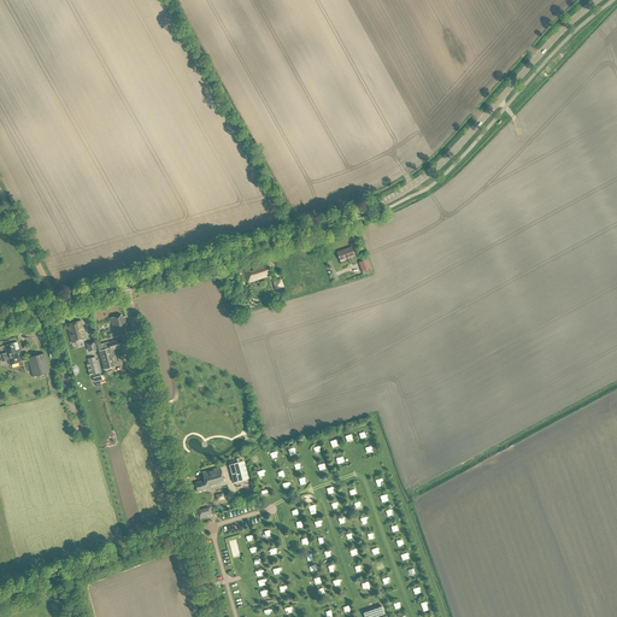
[(352,258),(354,257),(352,248),(338,253),(340,262),(347,259),(348,262),(353,260),(352,258)]
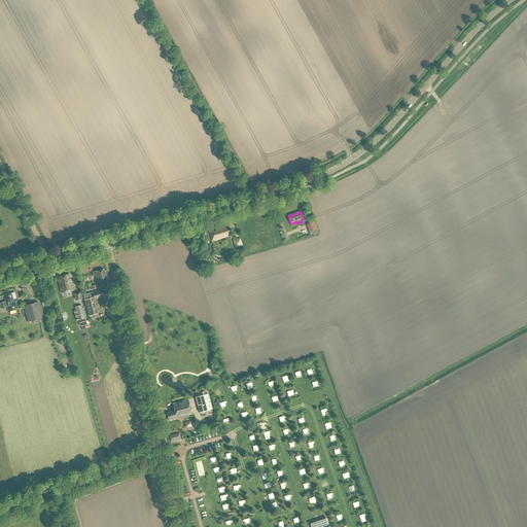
[(317,229),(314,221),(307,224),(309,232),(317,229)]
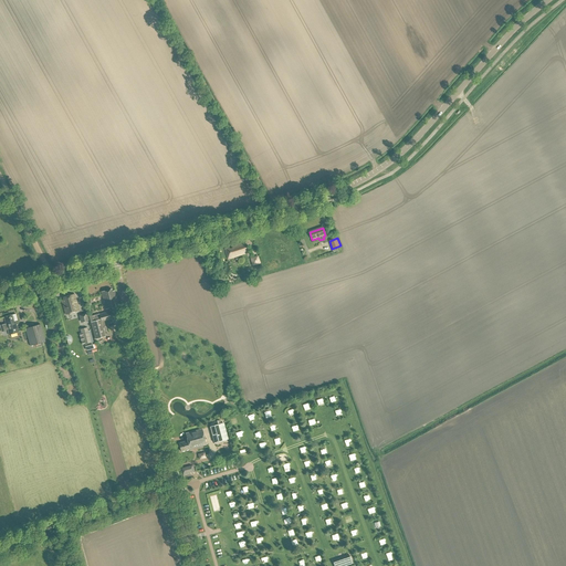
[(243,245),(242,243),(226,250),(229,260),(249,253),(245,245),(243,245)]
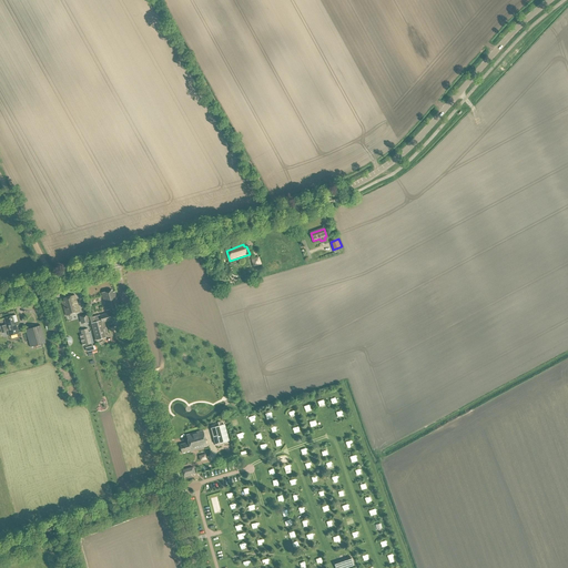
[(259,256),(251,259),(253,267),(262,264),(259,256)]
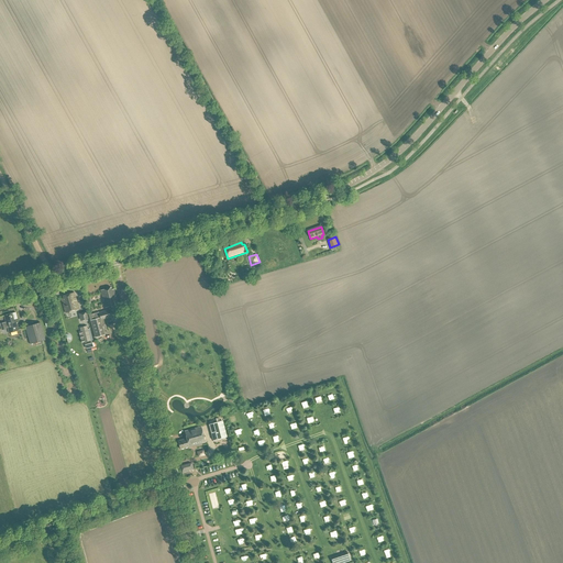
[(106,308),(110,307),(119,305),(114,289),(112,290),(111,288),(101,290),(106,308)]
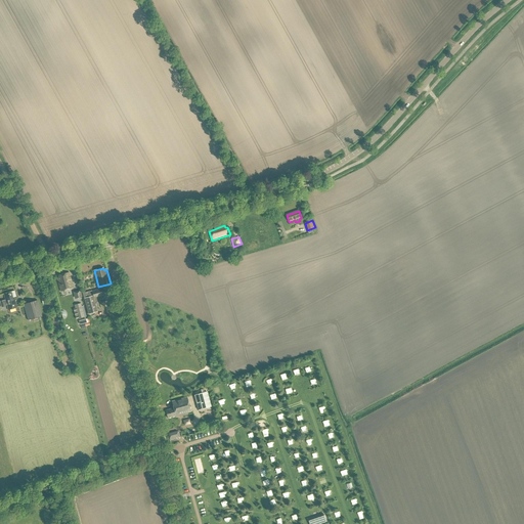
[(74,288),(70,273),(58,275),(59,278),(57,278),(61,292),(74,288)]
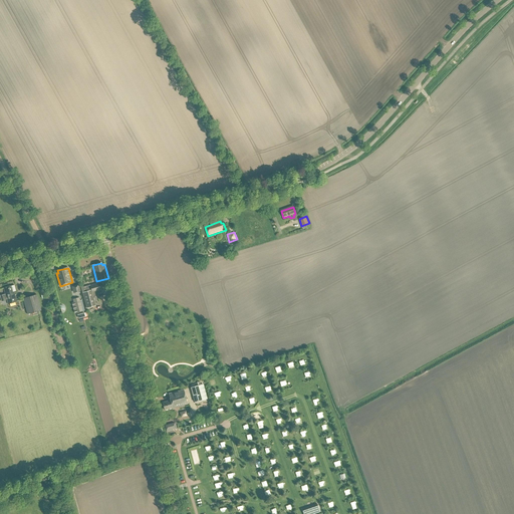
[(102,282),(101,283),(90,286),(81,289),(86,308),(96,305),(92,292),(104,289),(102,282)]
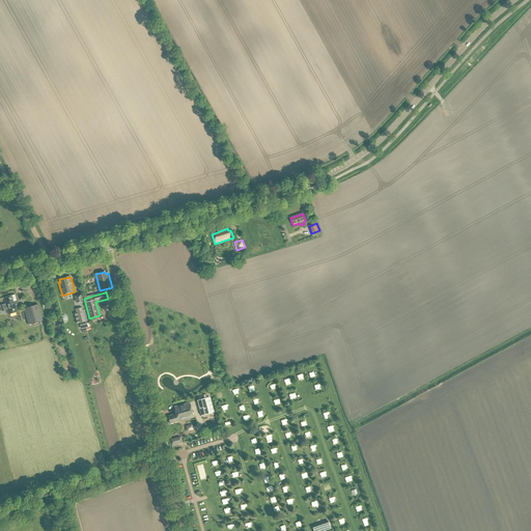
[(74,296),(76,303),(83,301),(82,294),(74,296)]
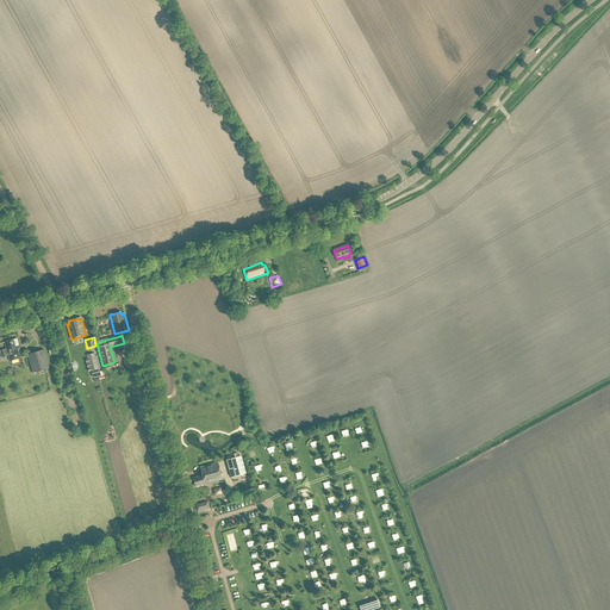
[(18,346),(17,338),(13,340),(4,342),(10,361),(19,359),(17,347),(18,346)]
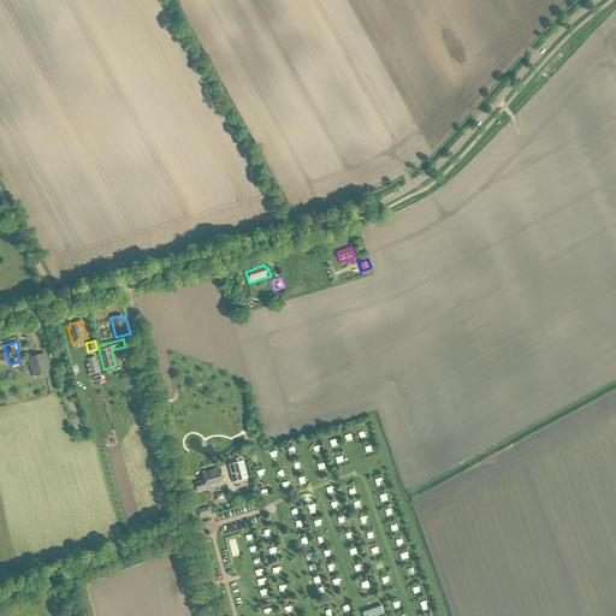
[(34,377),(49,372),(45,353),(28,357),(34,377)]
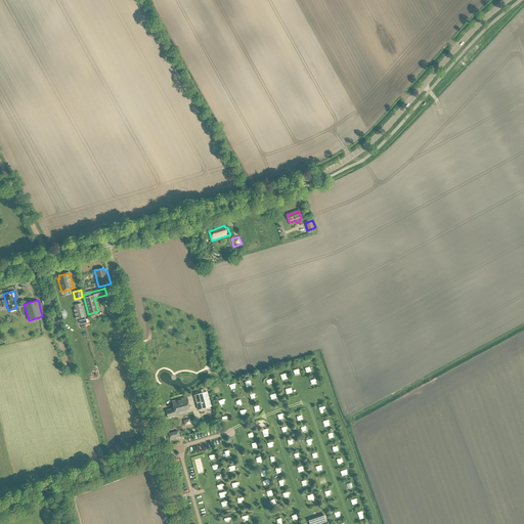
[(73,309),(76,318),(86,316),(84,306),(82,306),(81,304),(75,305),(75,308),(73,309)]
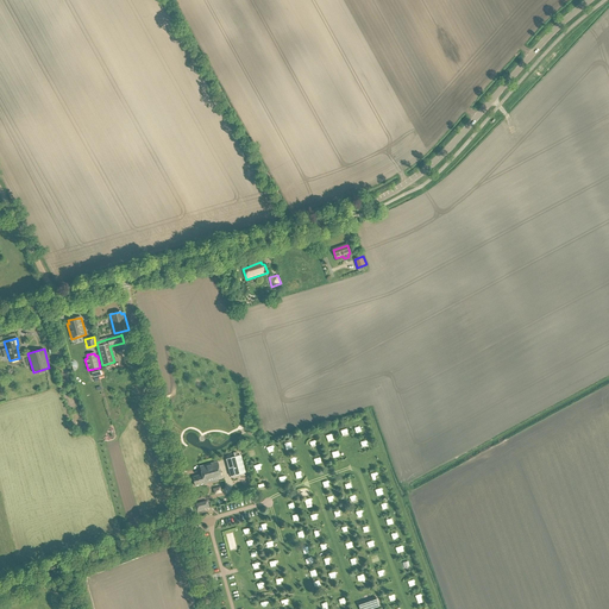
[(240,456),(226,459),(231,476),(245,472),(240,456)]
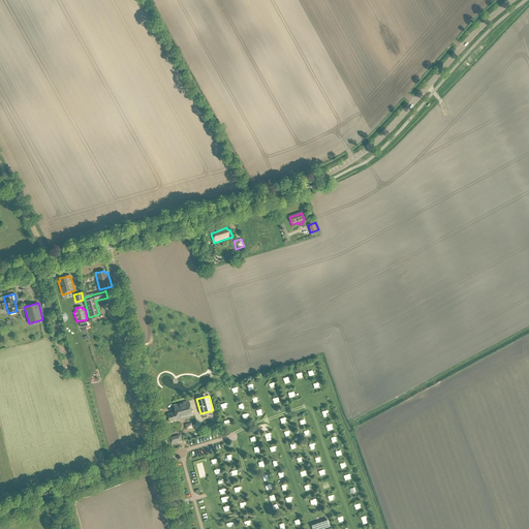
[(193,416),(189,401),(174,405),(176,412),(167,414),(169,422),(178,419),(178,421),(193,416)]
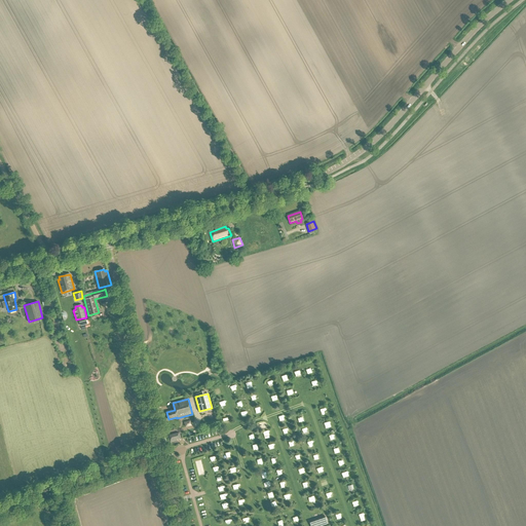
[(179,433),(168,436),(171,442),(181,439),(179,433)]
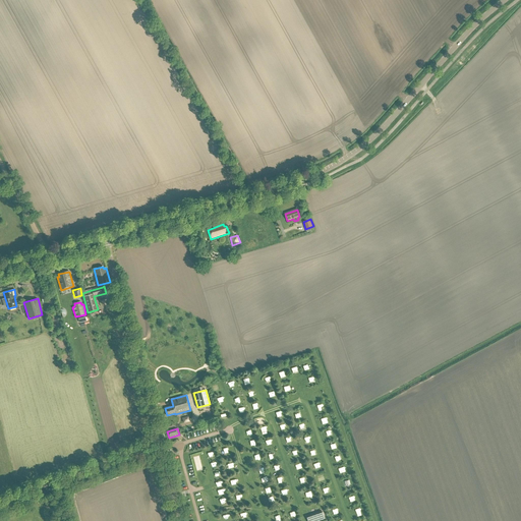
[(317,520),(325,519),(322,511),(306,516),(307,520),(317,520)]
